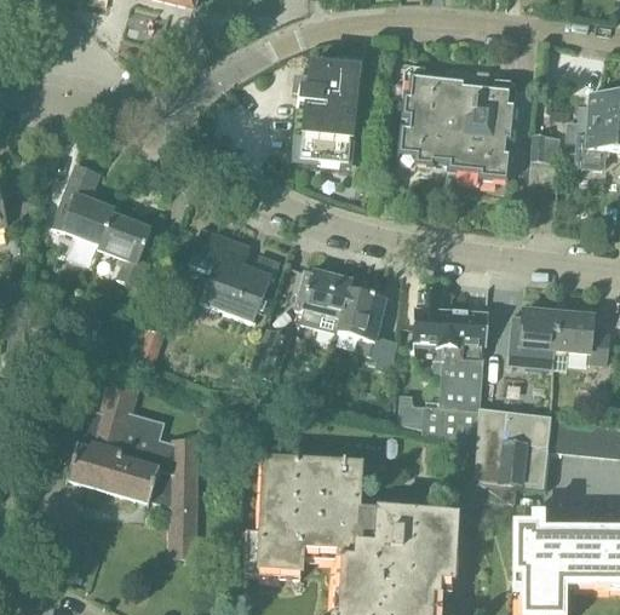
[(346,167),(356,70),(308,65),(305,90),(298,90),(296,105),(304,105),(298,162),(346,167)]
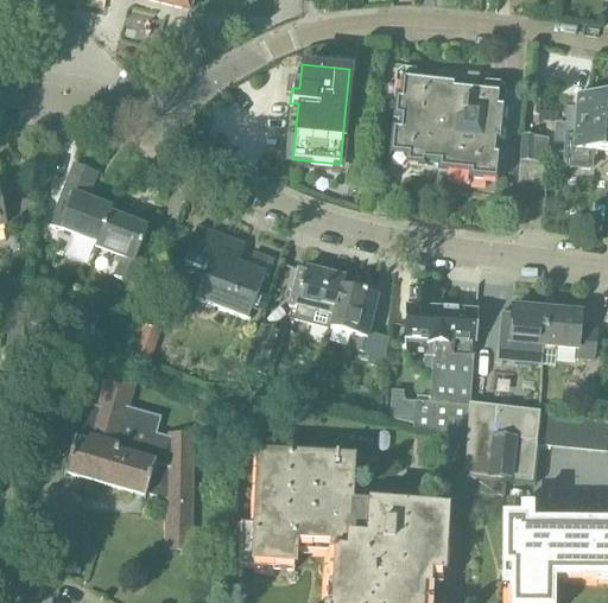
[(505,91),(493,90),(473,88),(474,76),(454,74),(455,69),(449,68),(447,81),(400,75),(399,95),(394,95),(388,154),(405,156),(404,164),(437,169),(437,171),(468,173),(467,178),(495,182),(505,91)]
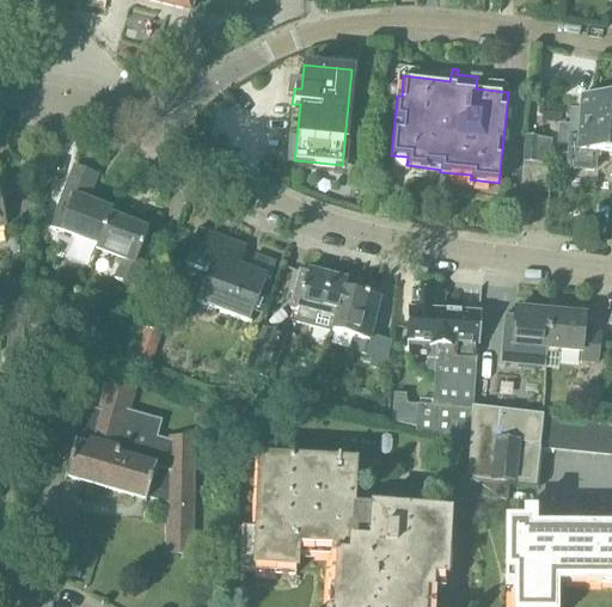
[(604,151),(611,151),(611,97),(582,96),(581,110),(571,109),(570,124),(560,123),(558,149),(573,151),(571,165),(600,167),(600,154),(604,154),(604,151)]
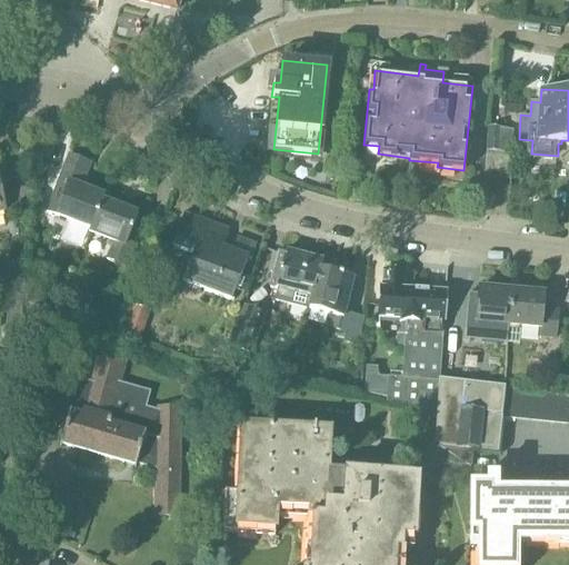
[(501,126),(488,125),(486,149),(499,150),(501,126)]
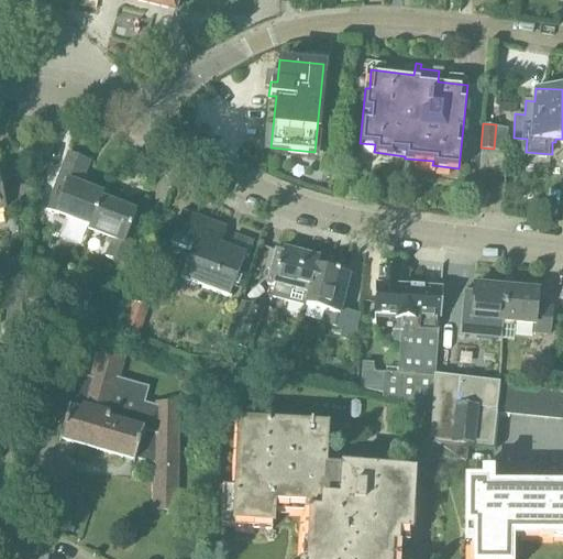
[(507,125),(496,124),(494,149),(505,150),(507,125)]
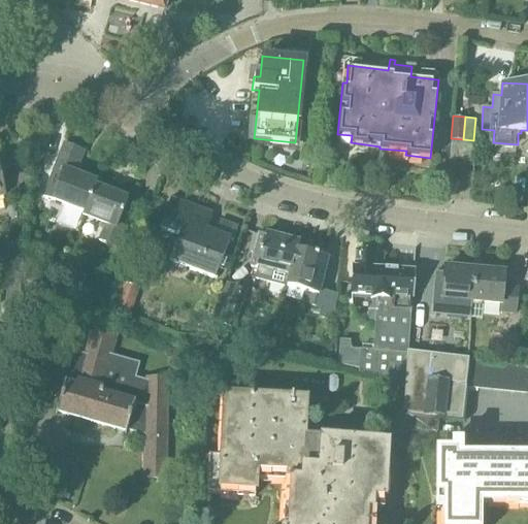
[(84,210),(85,211),(97,176),(75,169),(85,145),(65,138),(44,192),(85,207),(84,210)]
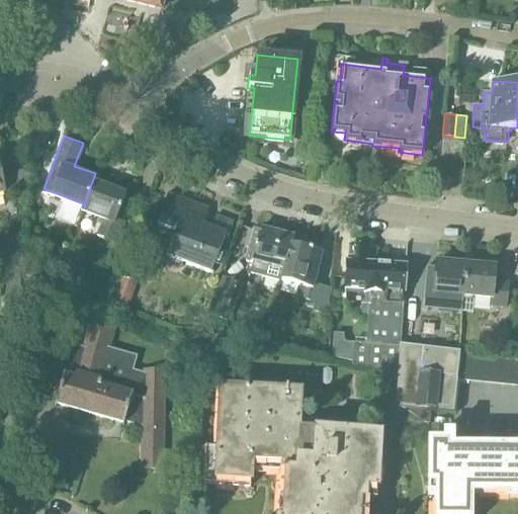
[(454,137),(442,136),(439,174),(462,176),(466,138),(464,138),(454,137)]
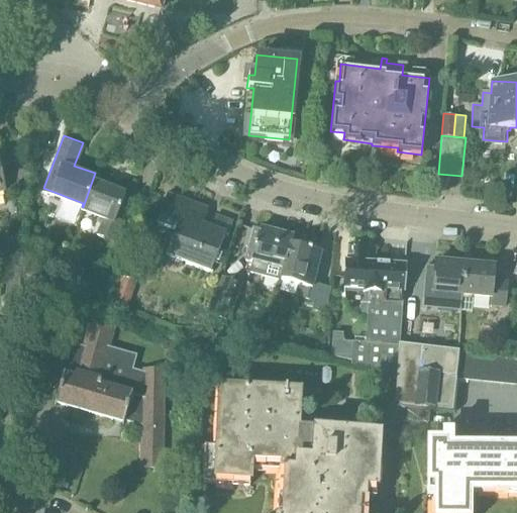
[(96,174),(95,173),(83,207),(104,215),(97,233),(115,240),(124,218),(116,215),(126,190),(94,178),(96,174)]
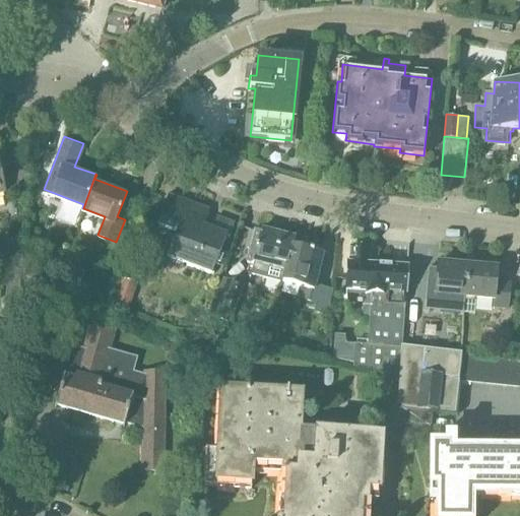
[(229,234),(235,219),(216,212),(211,227),(202,223),(208,207),(168,191),(156,219),(177,228),(167,253),(211,270),(215,260),(218,261),(220,254),(218,253),(225,233),(229,234)]
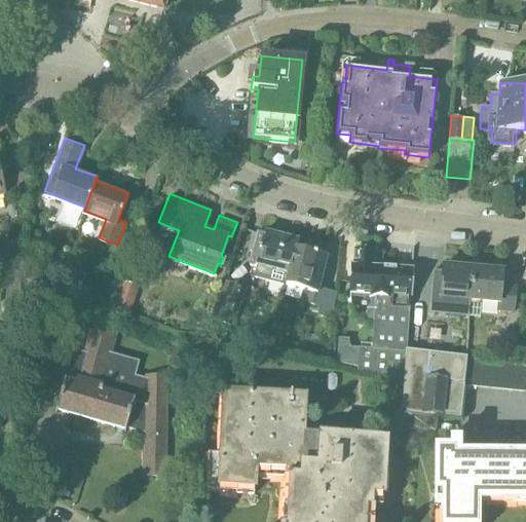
[(287,284),(298,238),(258,228),(250,262),(257,264),(254,275),(287,284)]
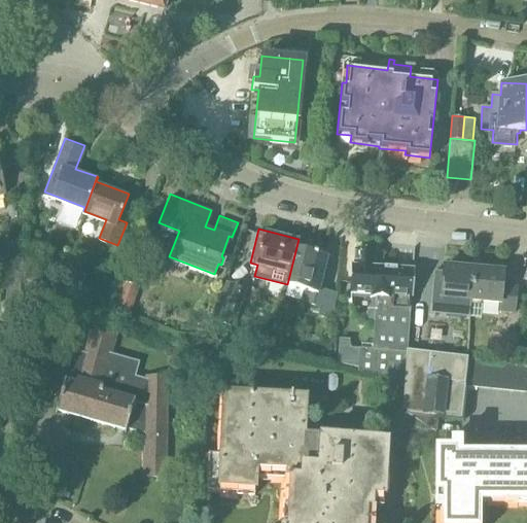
[(315,243),(299,239),(287,284),(307,289),(304,301),(320,305),(318,313),(330,316),(337,290),(319,285),(326,254),(313,250),(315,243)]
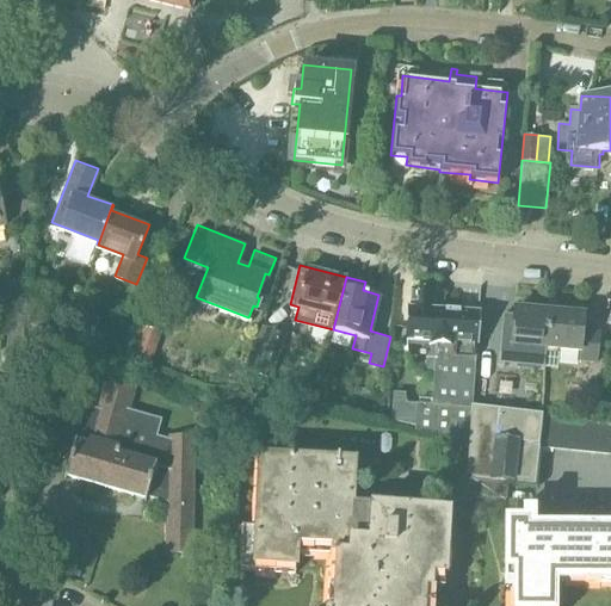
[(10,279),(8,309),(25,309),(26,280),(10,279)]
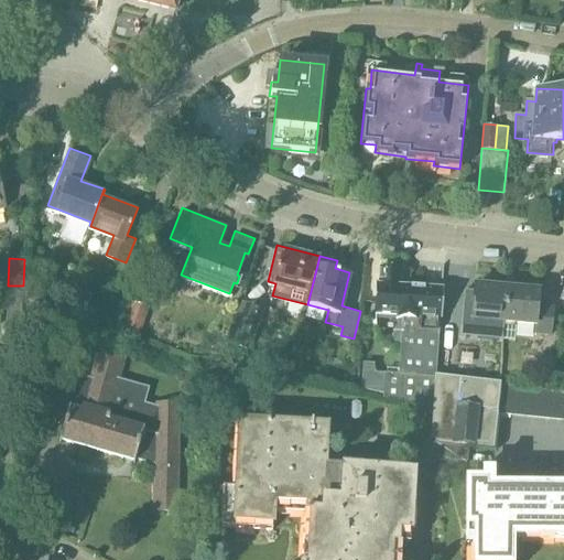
[(396,315),(402,316),(404,283),(400,282),(401,267),(378,266),(375,313),(397,314),(396,315)]
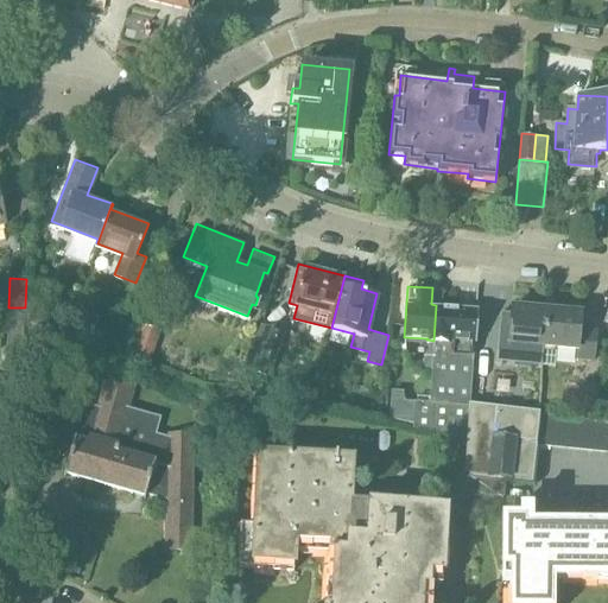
[(540,363),(543,343),(546,308),(512,304),(511,311),(500,310),(495,359),(540,363)]
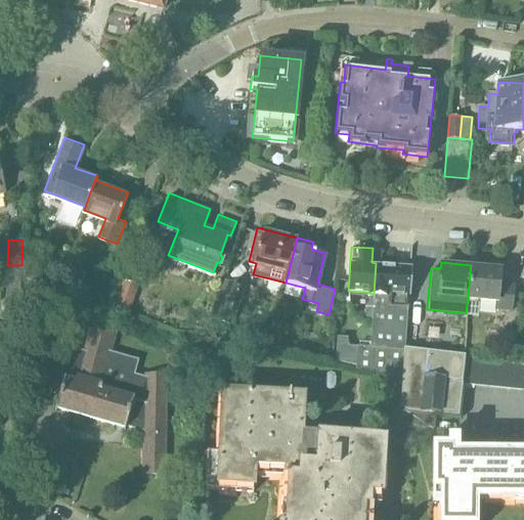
[(388,376),(402,377),(404,348),(409,265),(376,263),(374,294),(370,345),(356,344),(355,365),(355,369),(388,376)]
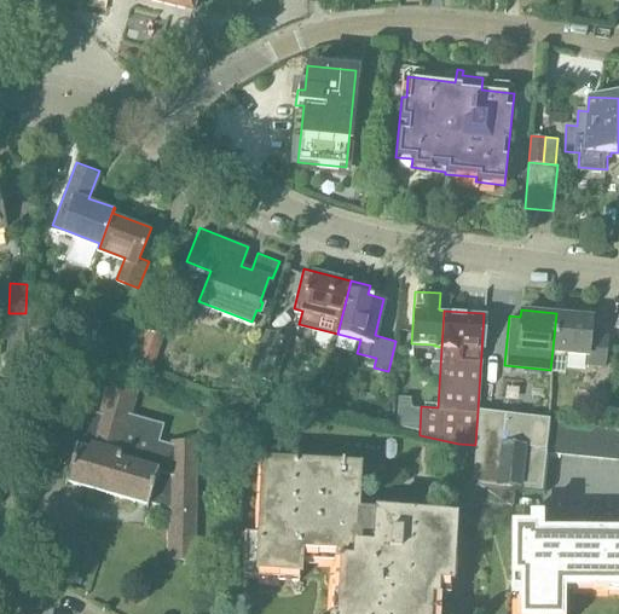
[(591,317),(556,313),(553,349),(586,353),(585,361),(605,363),(607,334),(589,332),(591,317)]
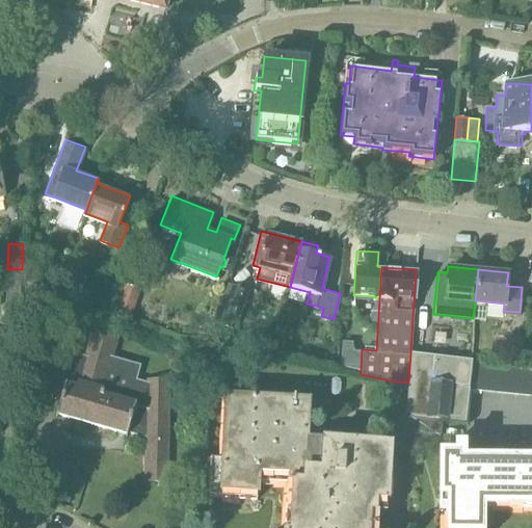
[(63,270),(58,287),(80,293),(83,285),(85,276),(63,270)]
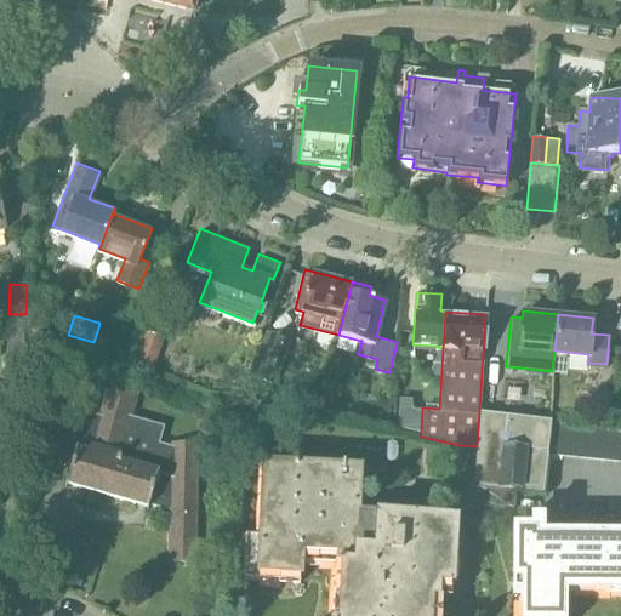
[(22,365),(24,319),(9,319),(6,364),(22,365)]
